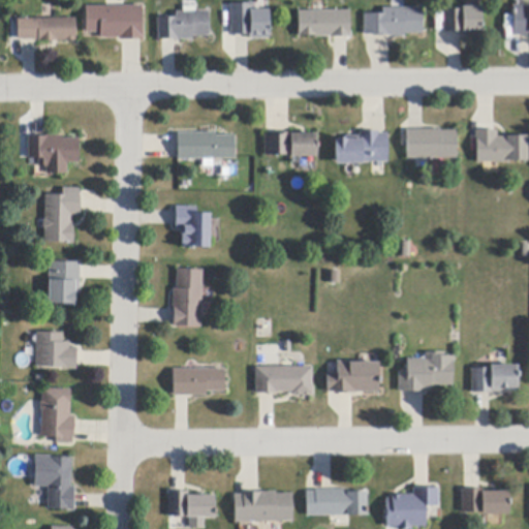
[(528,35),(518,35),(514,36),(512,6),(515,6),(528,5),(528,35)]
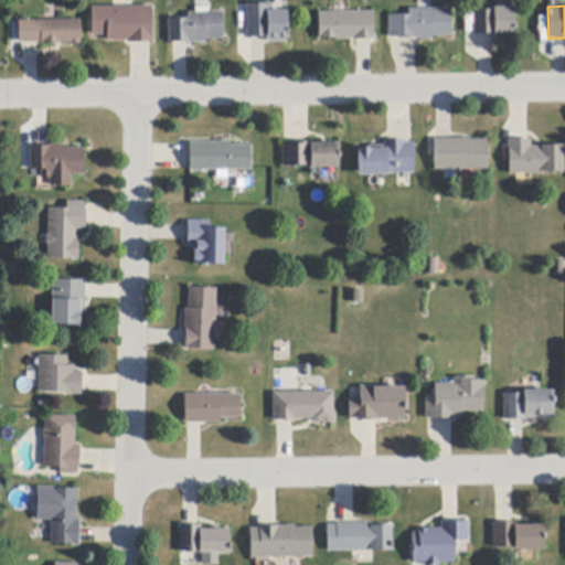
[(151,43),(131,43),(128,43),(128,41),(107,42),(107,35),(92,35),(92,8),(114,7),(132,7),(152,7),(152,38),(153,38),(155,43),(151,43)]
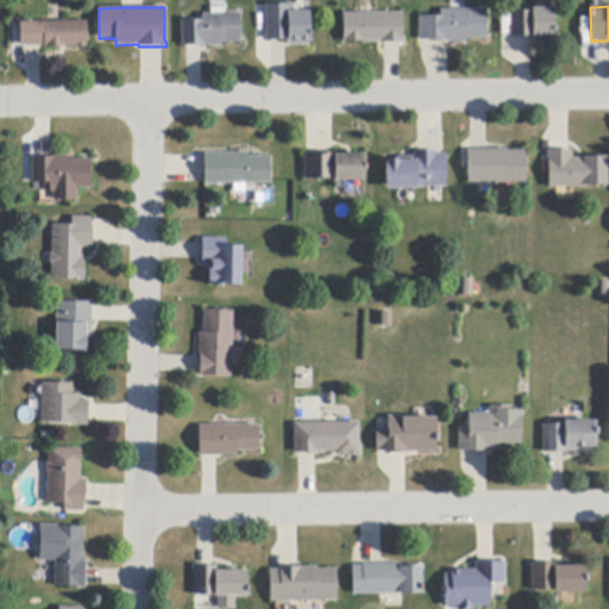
[(202,45),(187,46),(183,46),(182,22),(202,20),(202,14),(211,14),(211,7),(225,7),(226,13),(240,13),(242,43),(223,43),(223,46),(203,46),(203,45),(202,45)]
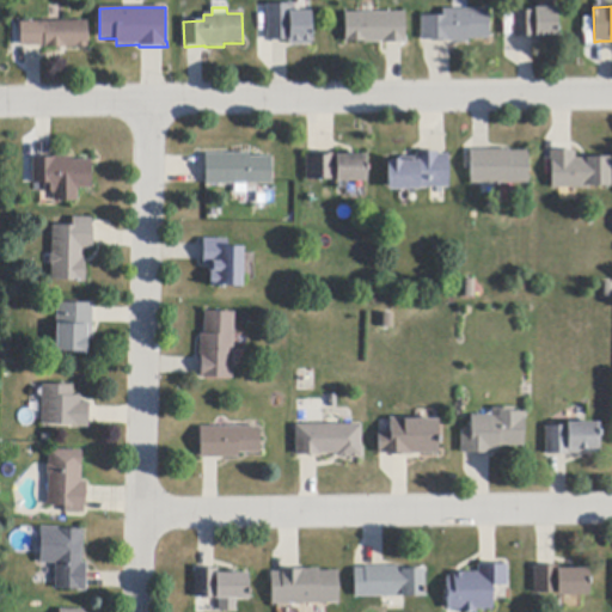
[(533,37),(514,37),(514,12),(534,11),(534,8),(558,8),(558,42),(536,42),(534,37),(533,37)]
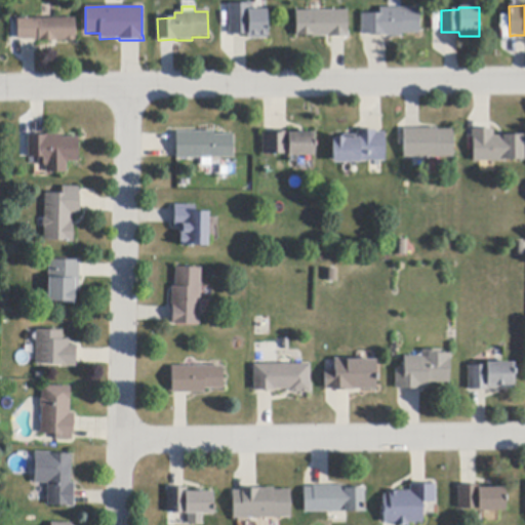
[(420,34),(402,34),(403,37),(387,37),(387,36),(386,36),(371,37),(370,35),(364,35),(362,35),(361,14),(380,13),(380,8),(419,8),(420,34)]
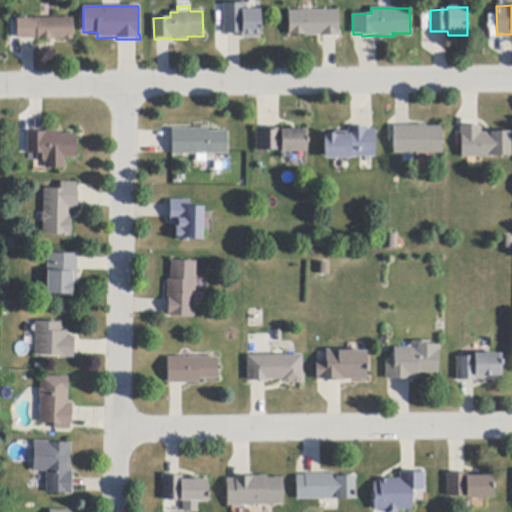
[(241,34),(224,34),(224,13),(242,12),(242,10),(261,10),(262,38),(242,38),(242,34),(241,34)]
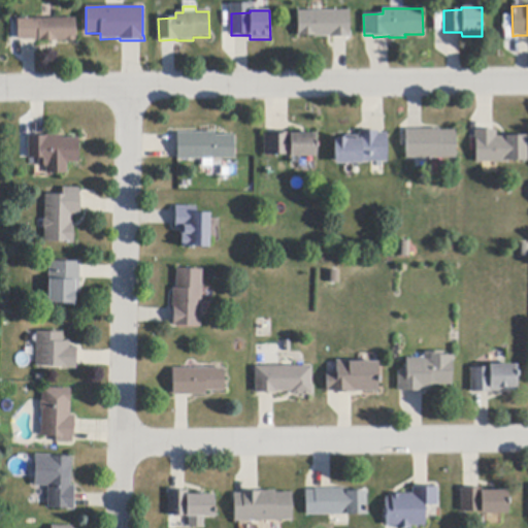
[(347,38),(335,38),(330,38),(330,37),(315,37),(315,36),(298,37),(298,11),(314,11),(323,11),(350,10),(350,32),(351,32),(351,38),(347,38)]
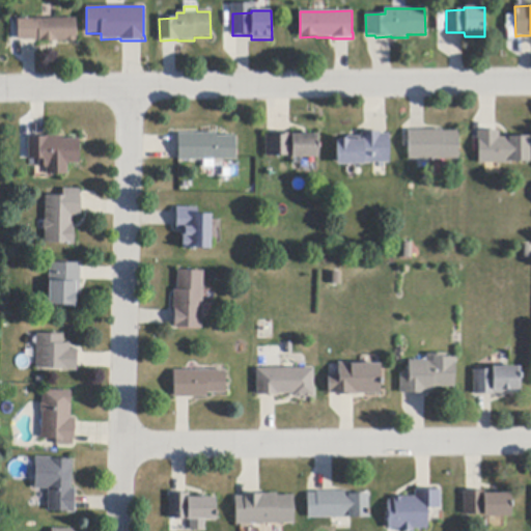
[(35,40),(23,40),(19,40),(18,20),(46,20),(55,19),(77,19),(77,42),(38,43),(38,40),(35,40)]
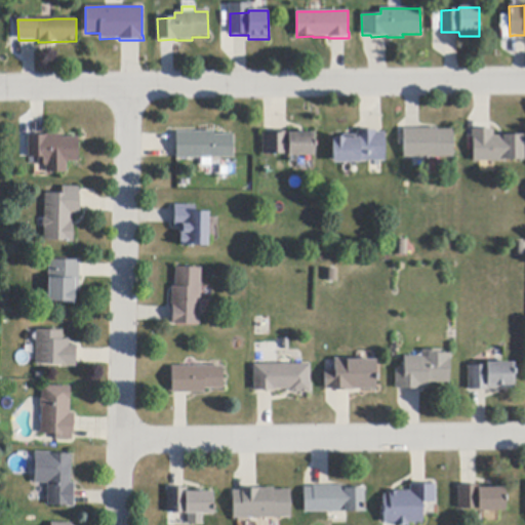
[(453,158),(426,158),(413,158),(404,158),(404,146),(403,129),(420,129),(438,129),(438,130),(453,130),(453,158)]
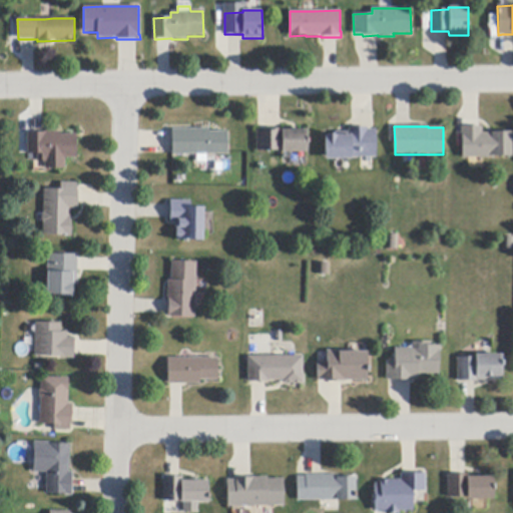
[(374,129),(376,129),(377,157),(352,158),(353,159),(327,160),(326,138),(326,136),(335,135),(335,132),(350,132),(349,128),(353,128),(368,127),(368,129),(374,129)]
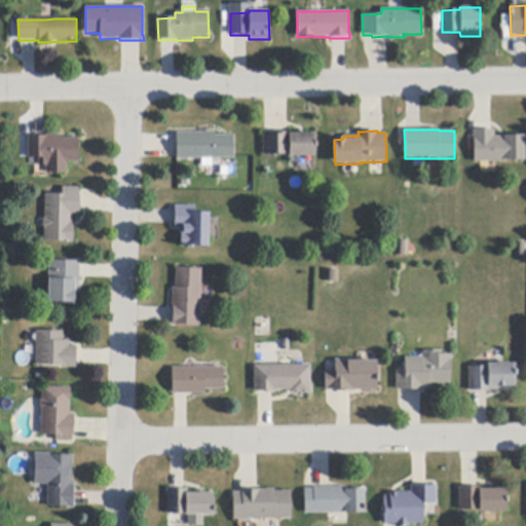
[(525,136),(525,160),(506,161),(475,162),(475,147),(475,140),(474,140),(474,130),(491,130),(494,130),(494,136),(525,136)]
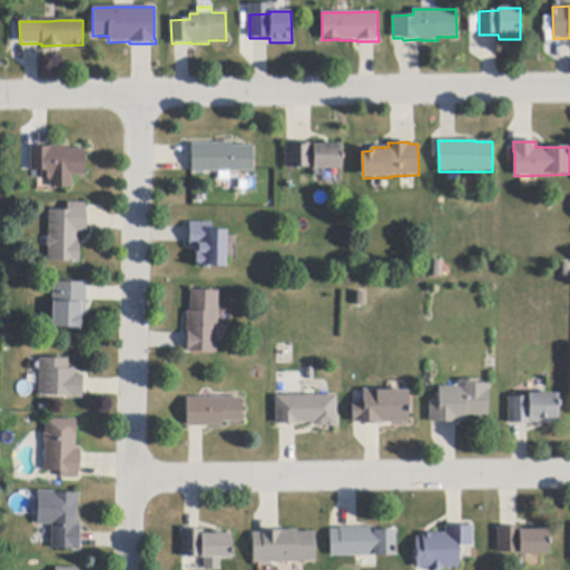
[(253,146),(254,172),(229,173),(231,182),(218,182),(218,173),(192,173),(192,170),(190,146),(190,144),(233,143),(233,147),(253,146)]
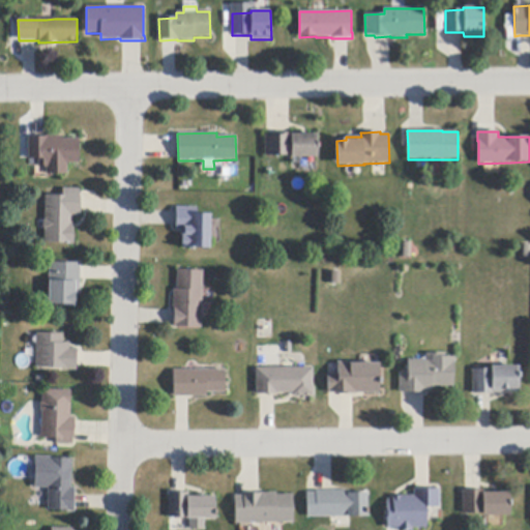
[(318,157),(291,157),(291,156),(266,156),(266,135),(269,135),(273,135),(273,134),(290,134),(293,134),(293,135),(318,135),(318,157)]
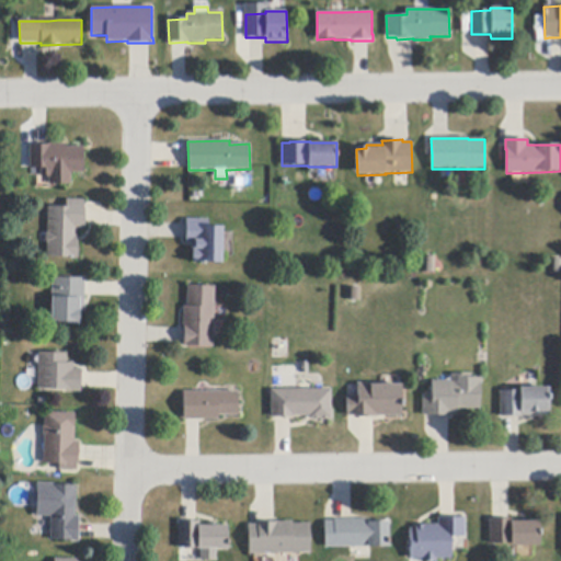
[(83,147),(83,173),(71,174),(71,185),(49,185),(48,178),(41,178),(41,169),(30,169),(30,145),(35,145),(47,145),(49,145),(67,144),(67,147),(83,147)]
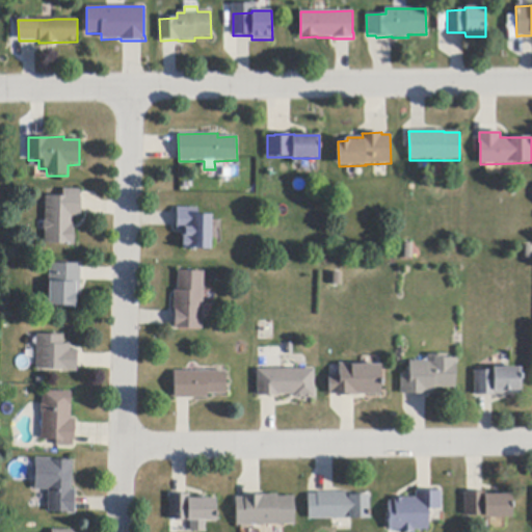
[(80,193),(80,197),(82,197),(82,214),(82,218),(73,218),(73,224),(74,224),(74,229),(75,229),(75,245),(70,245),(45,244),(45,232),(44,230),(44,222),(46,220),(46,196),(63,196),(63,190),(80,190),(80,193)]
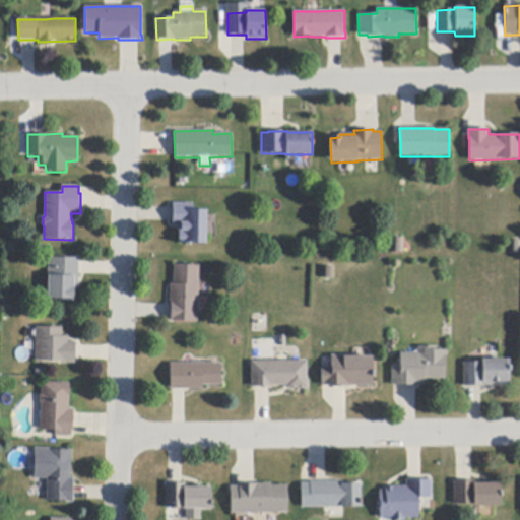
[(206,210),(206,244),(179,244),(179,232),(178,232),(178,225),(173,225),(173,220),(173,208),(173,204),(194,204),(194,210),(206,210)]
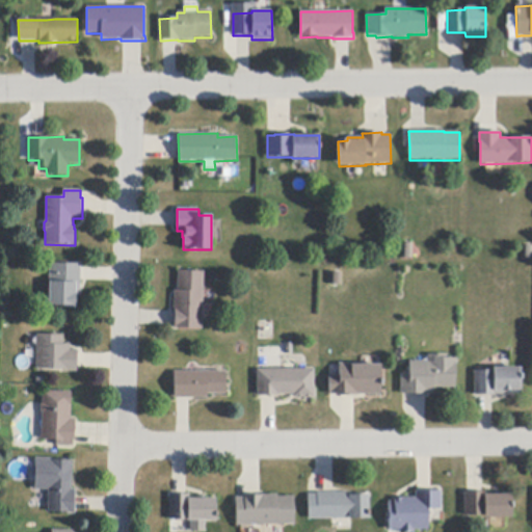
[(402,259),(403,243),(413,244),(413,259),(402,259)]
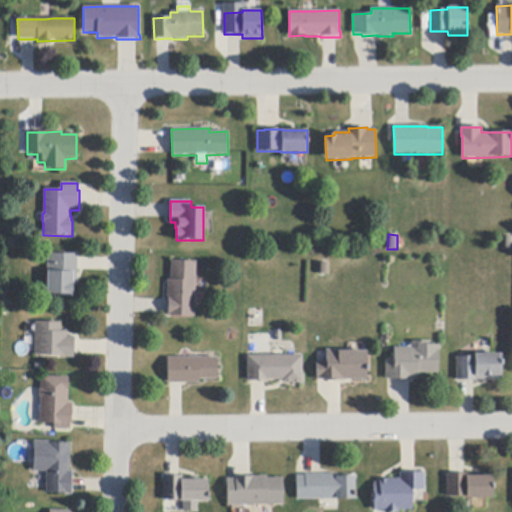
[(511,248),(503,248),(504,237),(511,237),(511,248)]
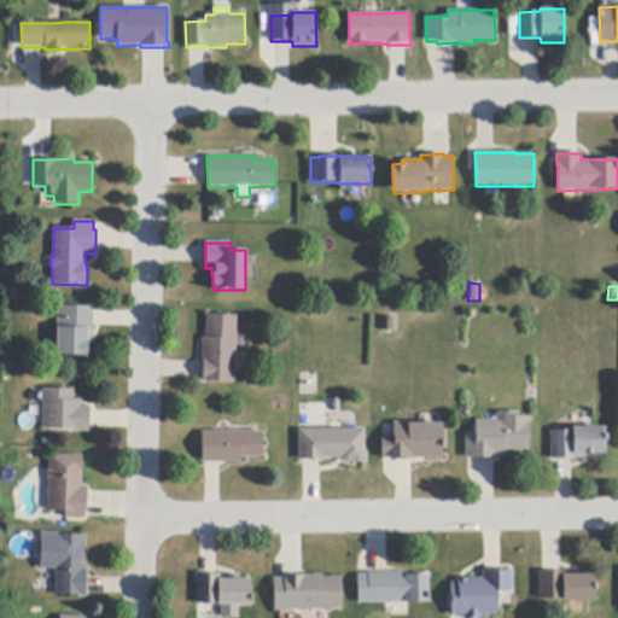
[(94,313),(94,326),(94,344),(88,344),(88,357),(86,357),(86,356),(58,356),(58,307),(94,307),(94,313)]
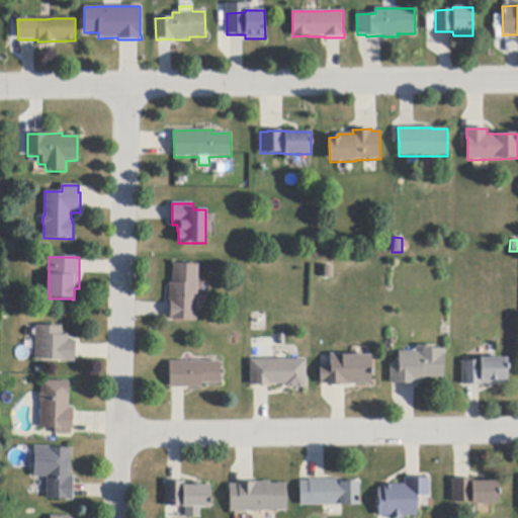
[(198,265),(197,295),(197,312),(197,321),(169,321),(169,317),(170,305),(170,283),(173,283),(173,264),(198,265)]
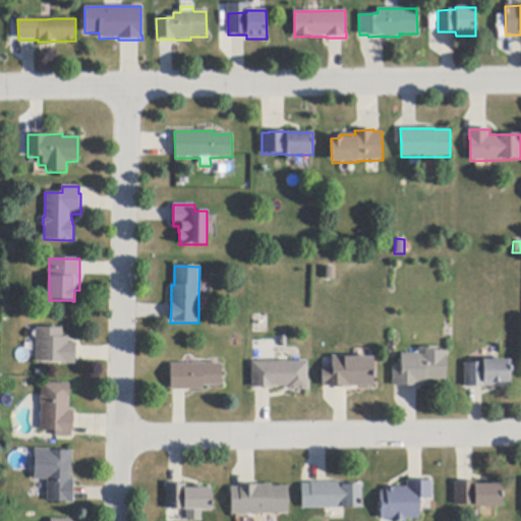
[(325,280),(325,268),(335,268),(334,280),(325,280)]
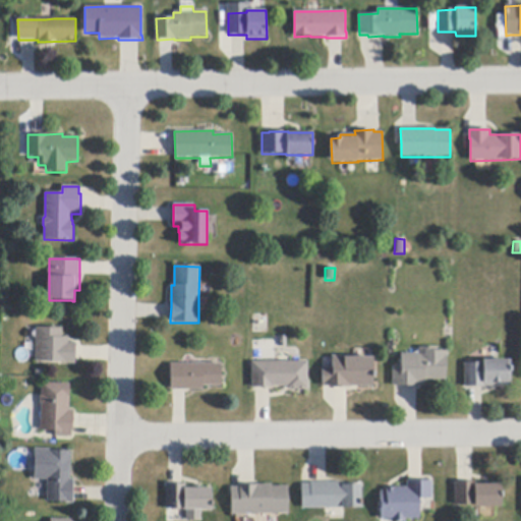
[(76,348),(75,360),(75,364),(64,363),(64,362),(36,362),(36,358),(37,329),(63,329),(63,338),(69,338),(69,343),(76,344),(76,348)]
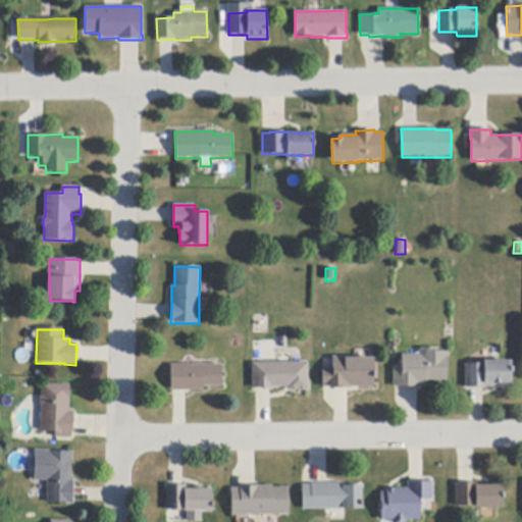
[(418,387),(397,387),(394,387),(394,368),(402,368),(402,355),(411,355),(420,355),(420,350),(420,349),(438,349),(438,352),(449,352),(449,380),(426,380),(426,385),(421,385),(421,387),(418,387)]
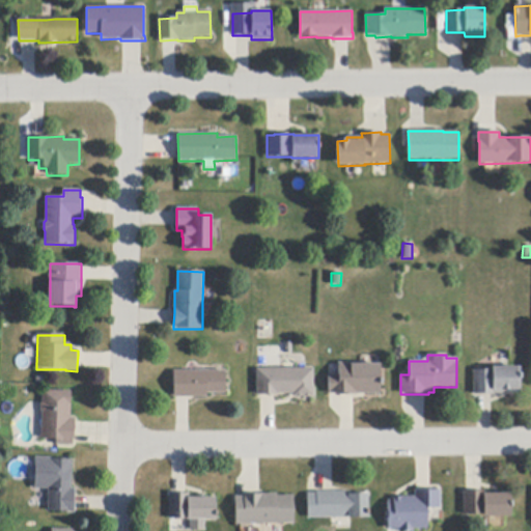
[(381,394),(358,395),(354,395),(337,396),(337,394),(331,394),(329,395),(329,375),(330,375),(339,375),(338,365),(338,363),(361,362),(361,364),(380,364),(381,394)]
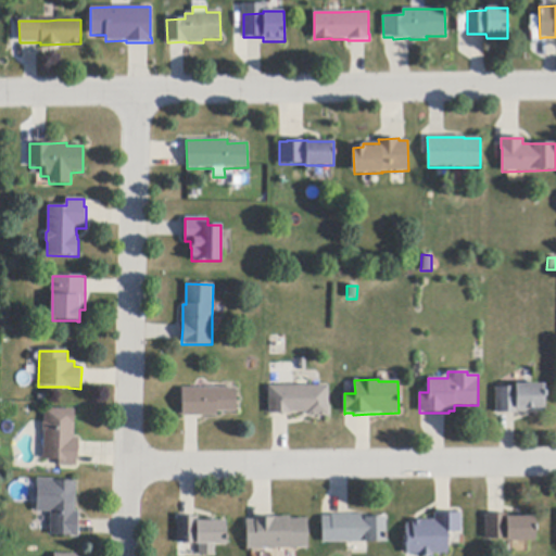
[(544,413),(515,414),(501,414),(496,414),(496,389),(514,388),(514,387),(515,387),(515,384),(522,384),(532,384),(544,384),(545,409),(544,409),(544,413)]
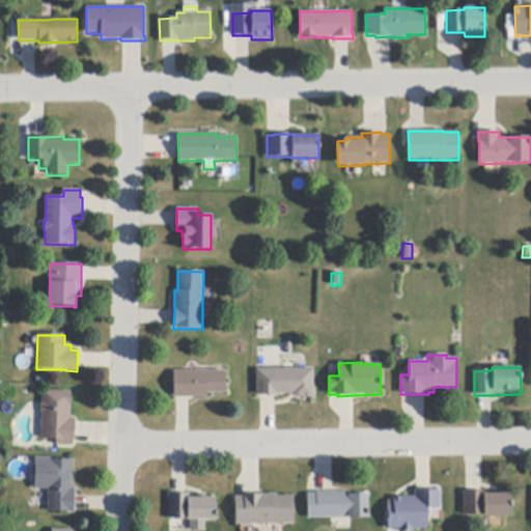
[(275,395),(261,395),(257,396),(257,369),(258,369),(281,369),(313,368),(314,397),(294,397),(294,394),(279,395),(275,395)]
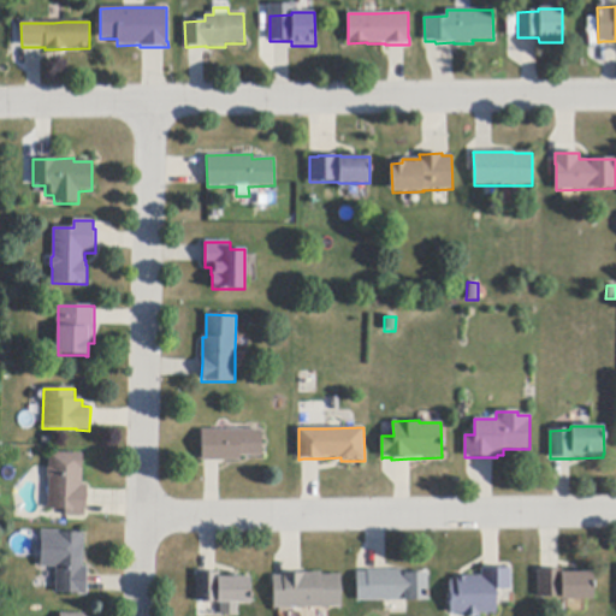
[(220,462),(206,462),(202,462),(202,431),(262,430),(262,457),(241,457),(241,462),(220,462)]
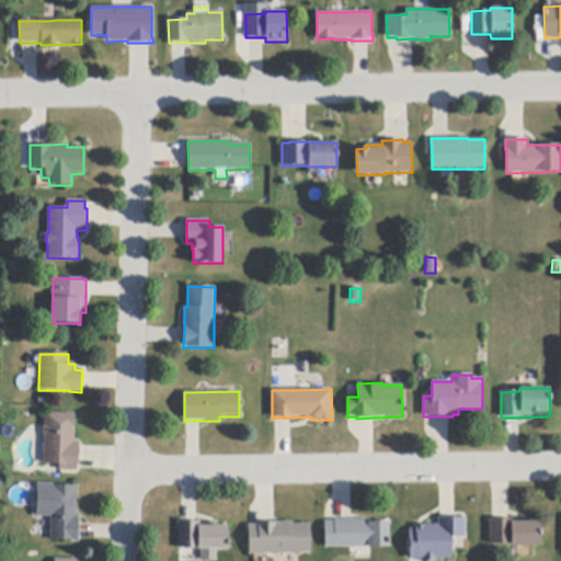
[(80,447),(79,469),(79,471),(59,470),(60,465),(44,464),(45,436),(44,434),(44,427),(45,425),(45,424),(45,413),(76,414),(75,442),(80,443),(80,447)]
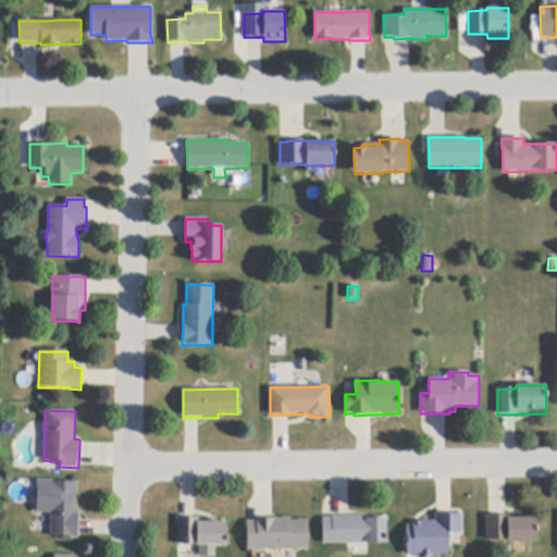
[(76,483),(75,512),(79,514),(79,522),(79,534),(79,539),(72,539),(72,537),(51,536),(51,532),(51,514),(37,514),(38,482),(76,483)]
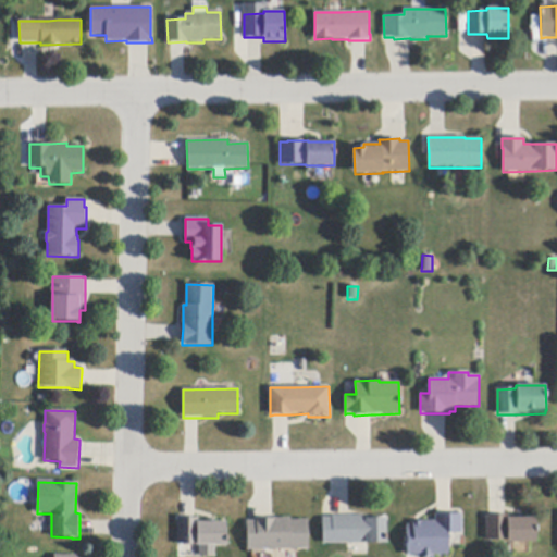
[(461,533),(448,533),(449,547),(449,555),(434,555),(434,556),(419,556),(419,555),(407,555),(406,525),(413,525),(413,521),(435,521),(435,515),(438,515),(452,515),(462,514),(462,533),(461,533)]
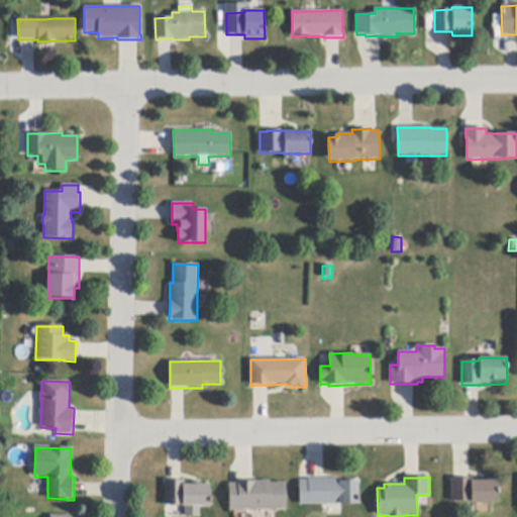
[(342,504),(340,504),(323,504),(300,505),(300,481),(308,481),(308,480),(324,480),(341,479),(341,482),(358,482),(359,503),(342,504)]
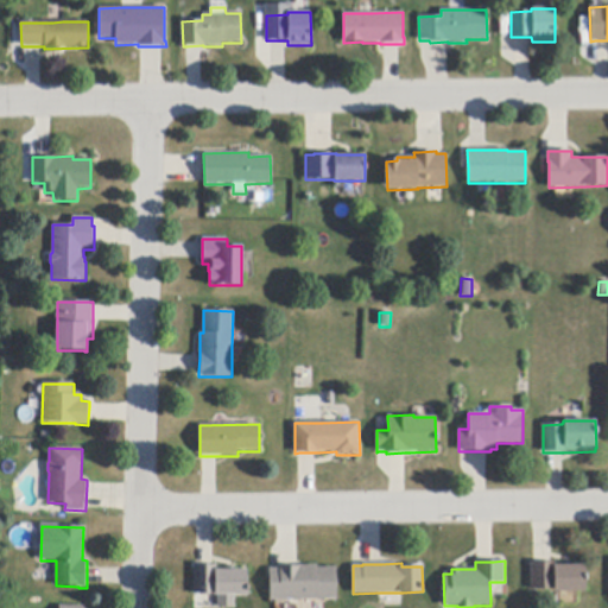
[(531,563),(536,563),(552,563),(553,563),(553,567),(584,565),(586,591),(553,593),(553,590),(531,591),(531,563)]
